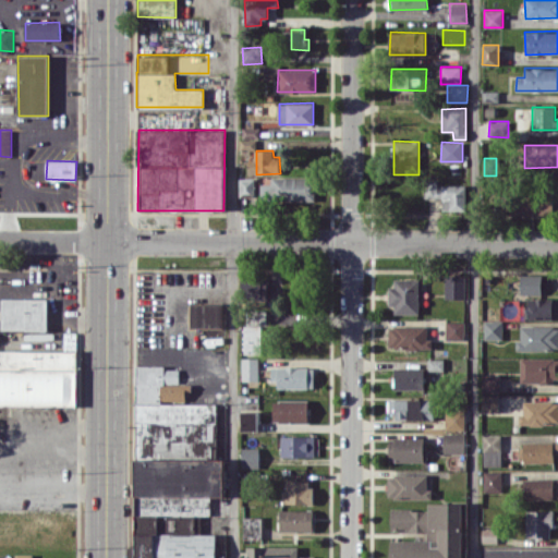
[(315,178),(271,177),(271,184),(261,183),(261,199),(315,201),(315,178)]
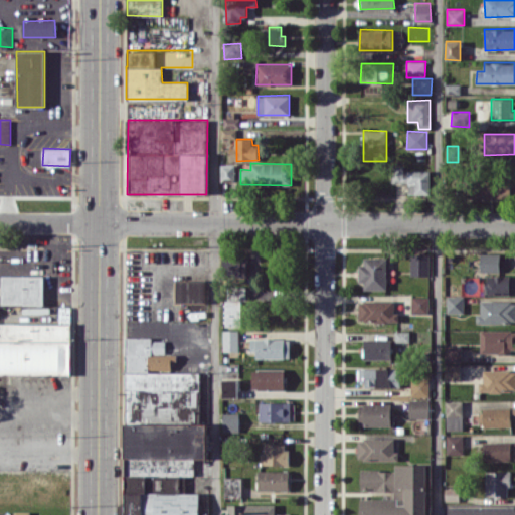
[(235,165),(220,165),(220,181),(236,180),(235,165)]
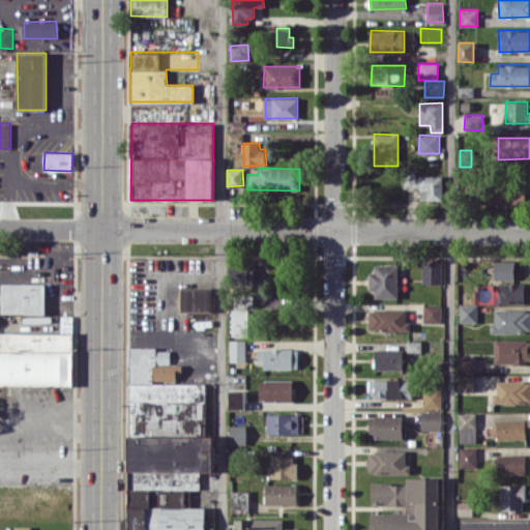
[(420,199),(443,199),(443,176),(416,176),(416,170),(404,170),(404,187),(420,187),(420,199)]
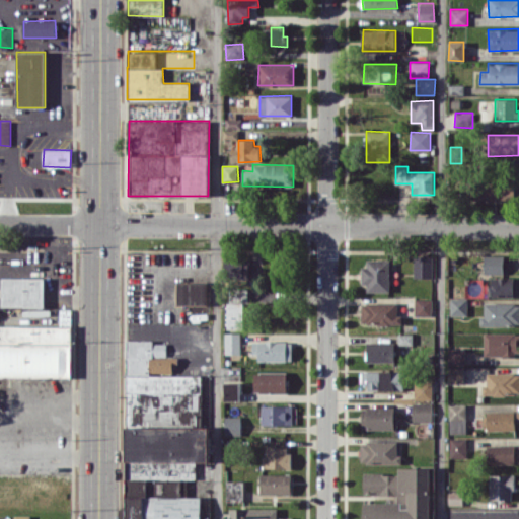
[(505,179),(470,181),(471,199),(505,198),(505,179)]
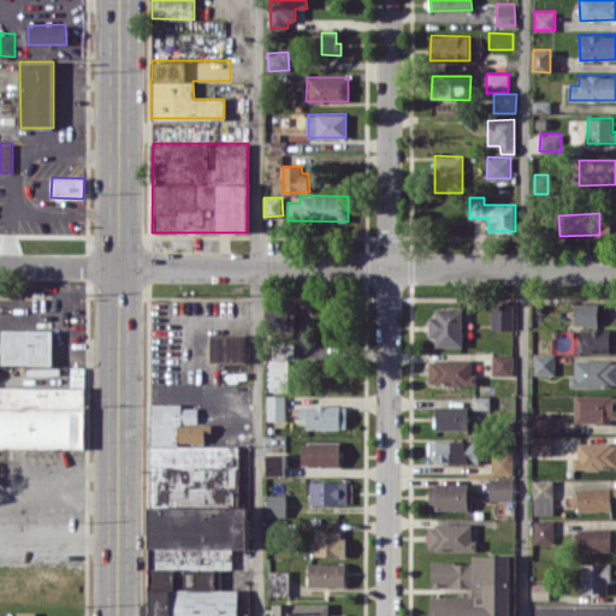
[(598,303),(575,302),(575,324),(598,325),(598,303)]
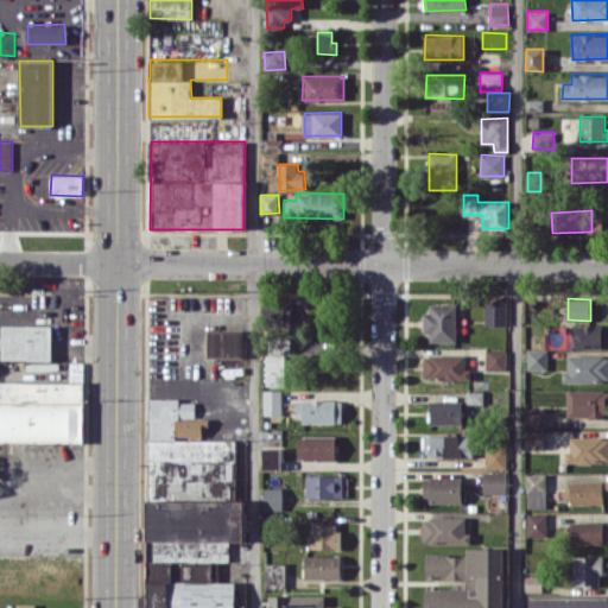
[(506,325),(507,299),(486,299),(485,324),(506,325)]
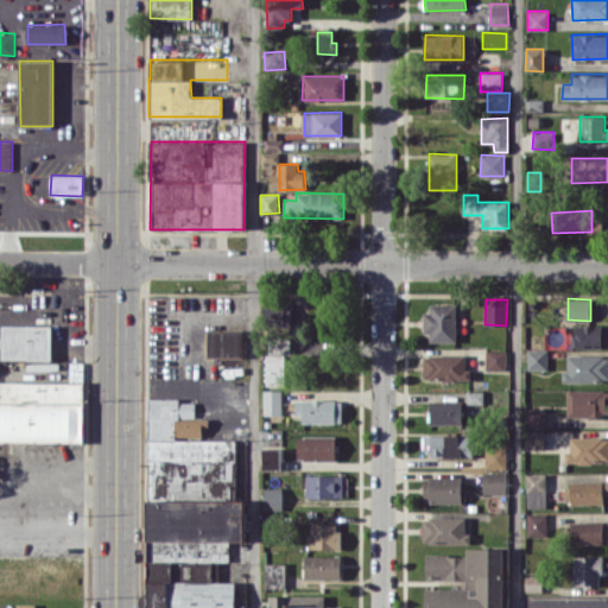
[(456,341),(457,303),(425,303),(425,333),(430,333),(430,341),(456,341)]
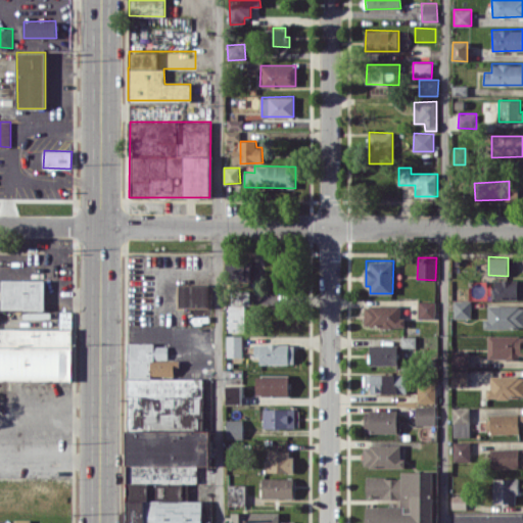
[(250,279),(250,262),(228,262),(228,279),(250,279)]
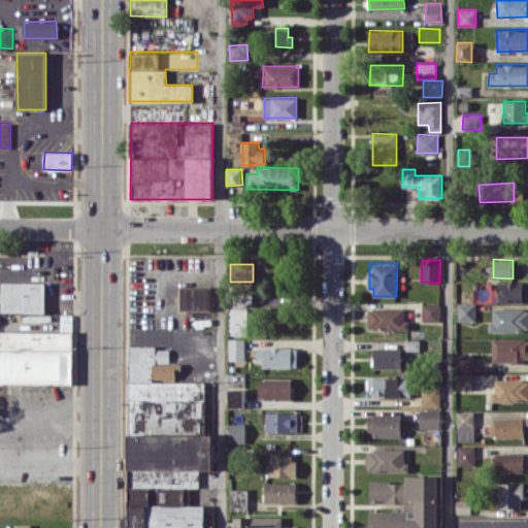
[(527,301),(527,282),(498,283),(499,301),(527,301)]
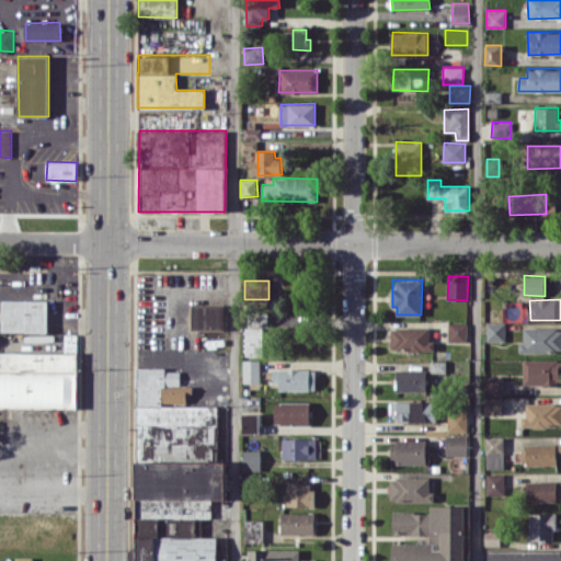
[(48,300),(1,300),(1,332),(47,332),(48,300)]
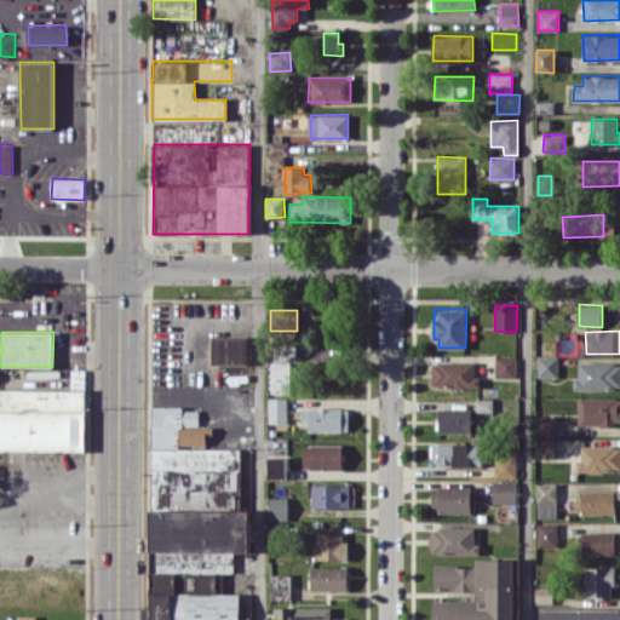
[(211,363),(248,363),(248,337),(211,337),(211,363)]
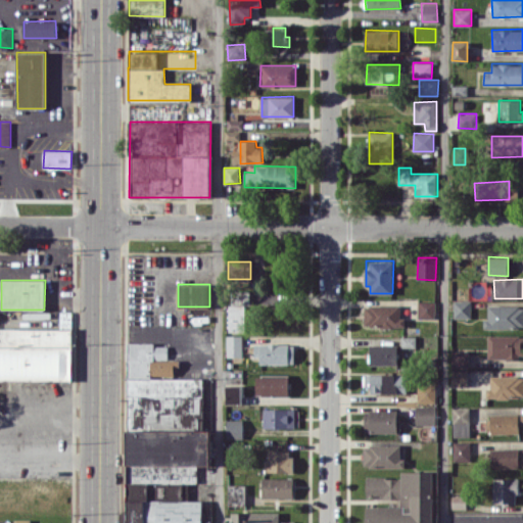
[(435,300),(418,300),(418,318),(435,319),(435,300)]
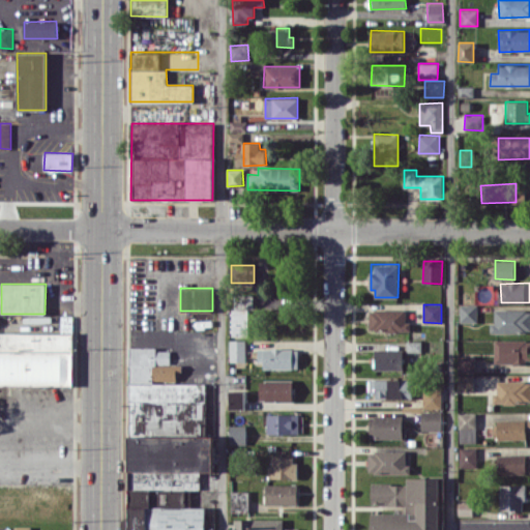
[(477,322),(477,304),(460,304),(460,322),(477,322)]
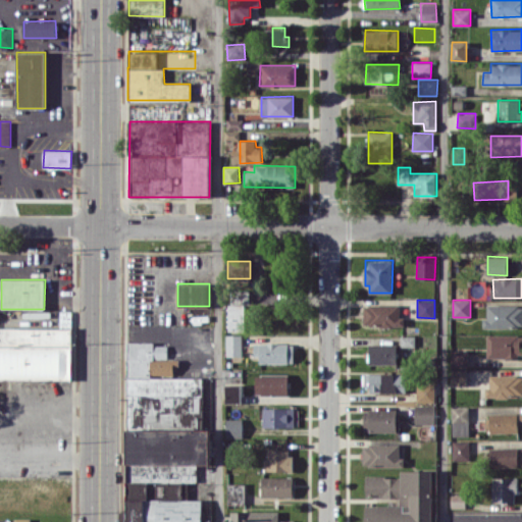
[(228,330),(246,330),(245,304),(228,305),(228,330)]
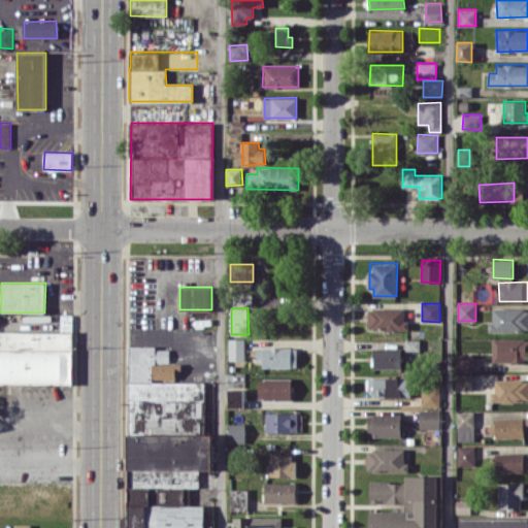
[(406,307),(367,308),(368,330),(406,330),(406,307)]
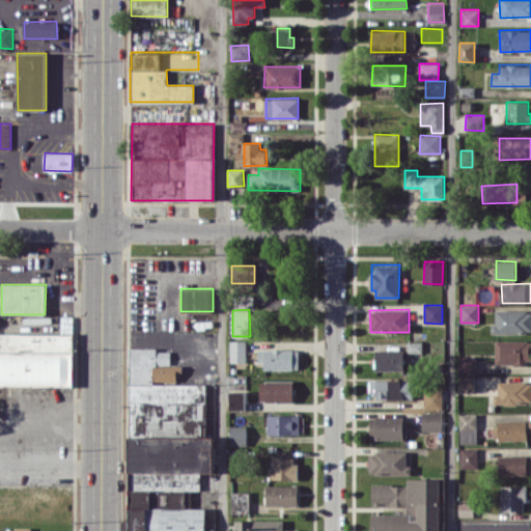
[(530,309),(494,310),(494,333),(530,333),(530,309)]
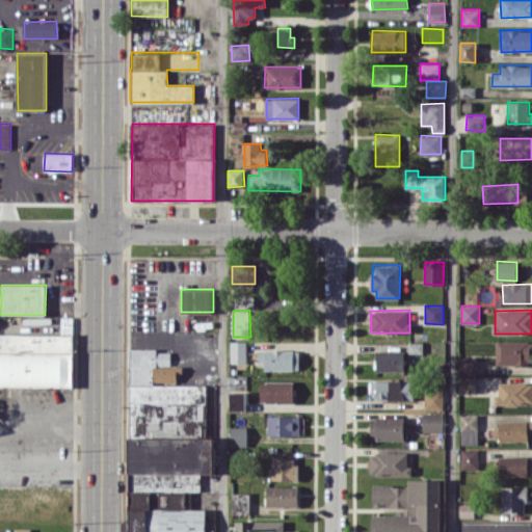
[(0,384),(73,387),(74,335),(0,334),(0,384)]
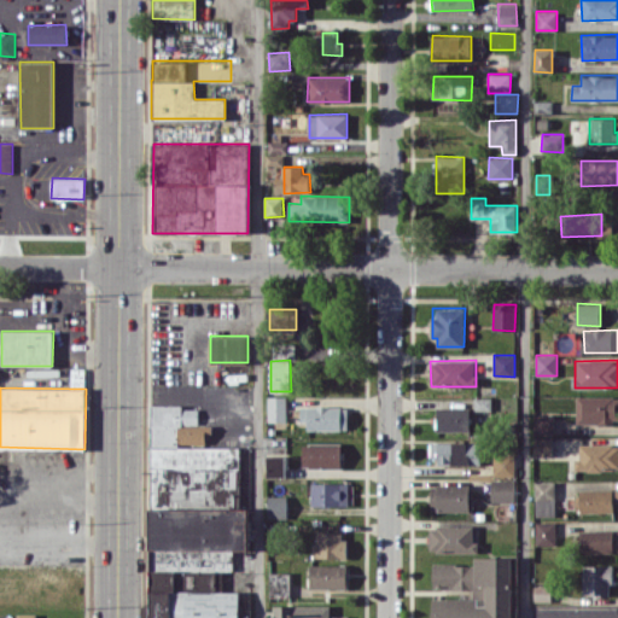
[(286,396),(267,396),(268,421),(286,421),(286,396)]
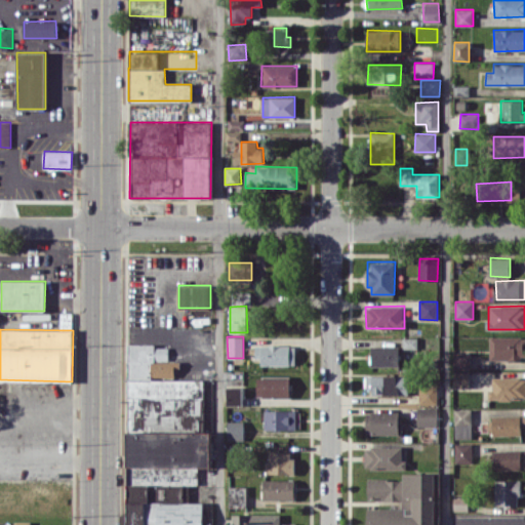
[(490,360),(524,360),(524,336),(490,336),(490,360)]
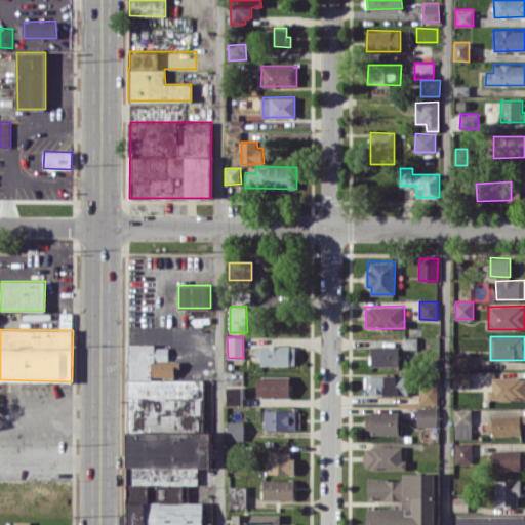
[(416,348),(416,338),(403,338),(403,348),(416,348)]
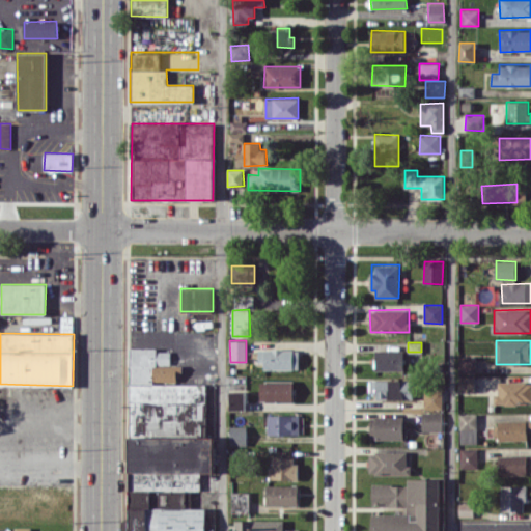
[(129,530),(214,530),(215,530),(206,530),(206,508),(191,508),(191,491),(200,491),(200,473),(215,473),(215,437),(205,437),(205,383),(182,383),(182,365),(170,365),(170,350),(130,348),(129,530)]
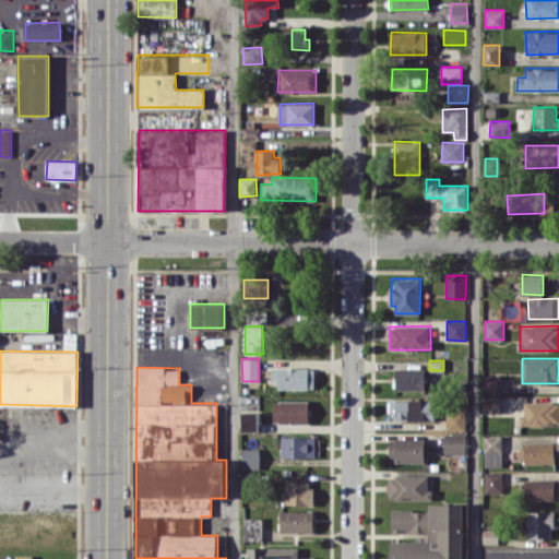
[(274,388),(314,389),(314,368),(274,367),(274,388)]
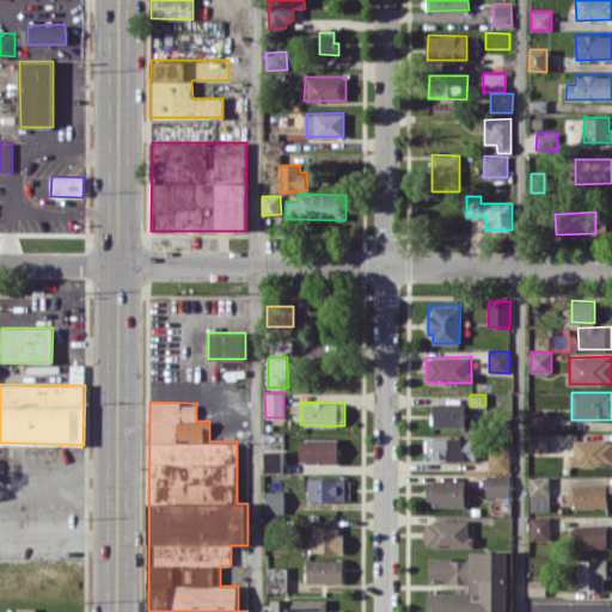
[(466,403),(432,403),(432,427),(465,427),(466,403)]
